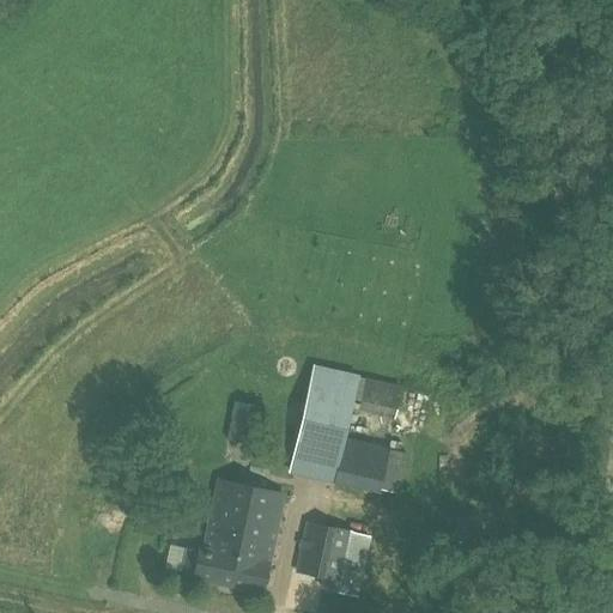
[(311,366),(293,447),(340,457),(345,437),(354,398),(359,376),(311,366)]
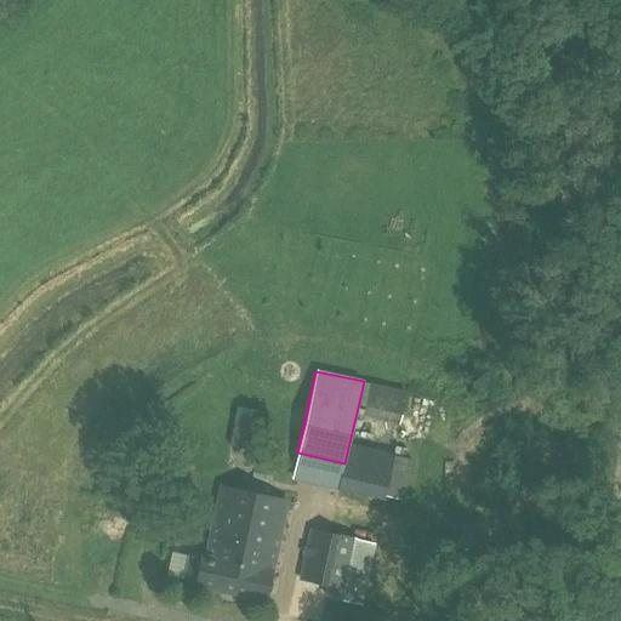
[(237,406),(231,445),(258,450),(266,411),(237,406)]
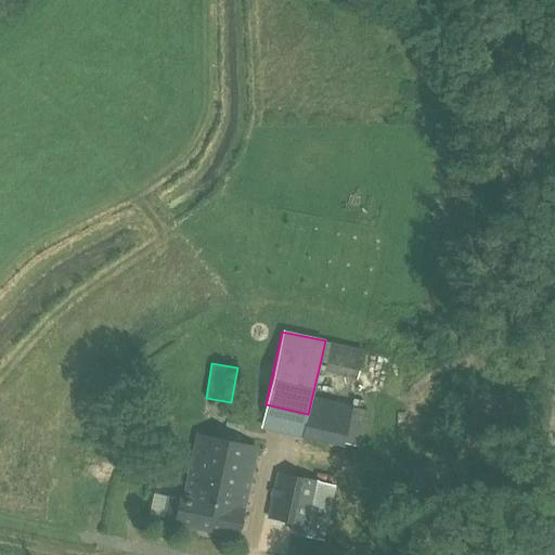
[(308,414),(306,425),(344,434),(351,405),(312,396),(308,414)]
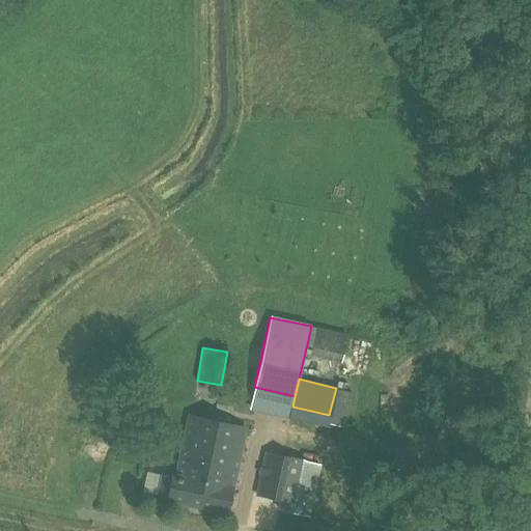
[(164,477),(160,498),(227,511),(245,429),(191,418),(177,480),(164,477)]
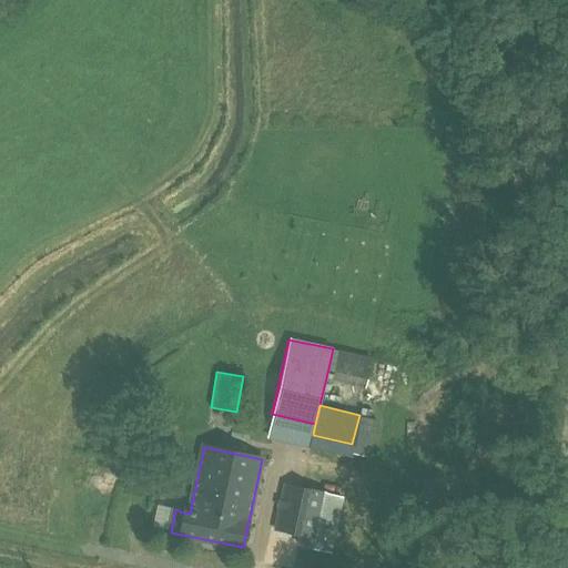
[(336,494),(327,492),(282,484),(274,530),(327,540),(336,494)]
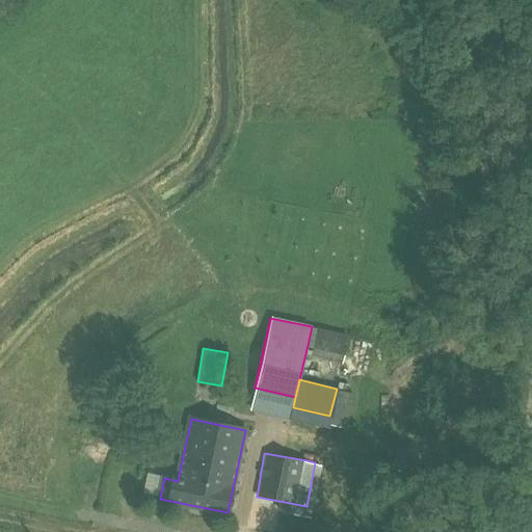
[(255,506),(249,524),(276,531),(282,513),(255,506)]
